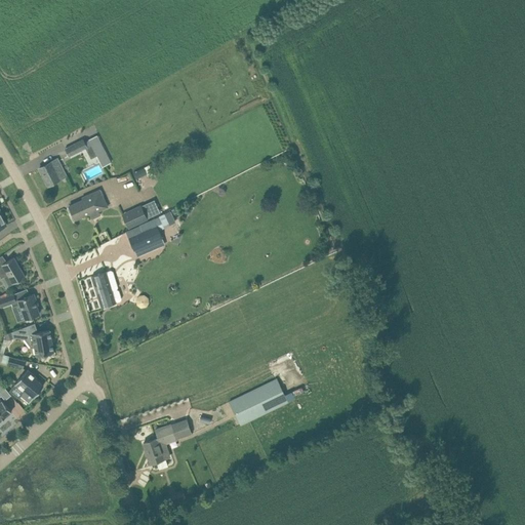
[(120,131),(113,116),(78,133),(85,148),(120,131)]
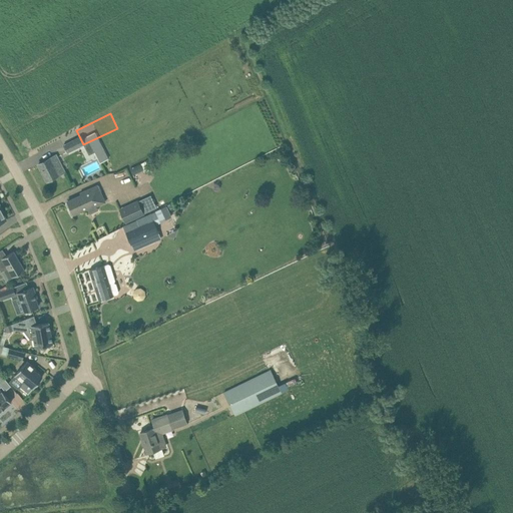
[(100,161),(108,157),(102,146),(94,150),(100,161)]
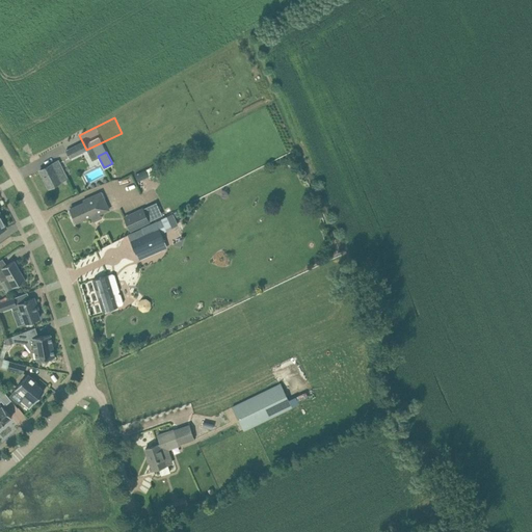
[(57,161),(40,170),(49,187),(67,179),(57,161)]
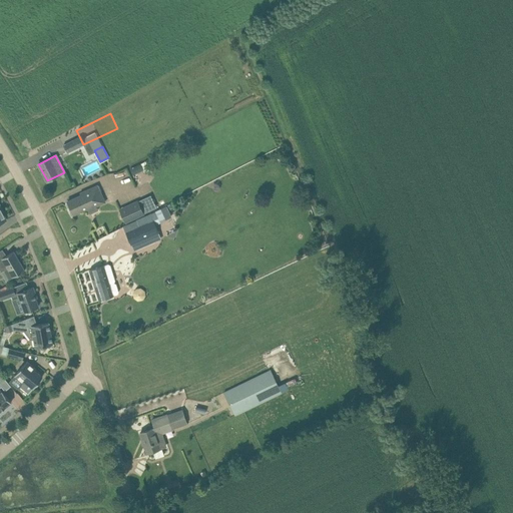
[(141,162),(130,168),(133,174),(144,169),(141,162)]
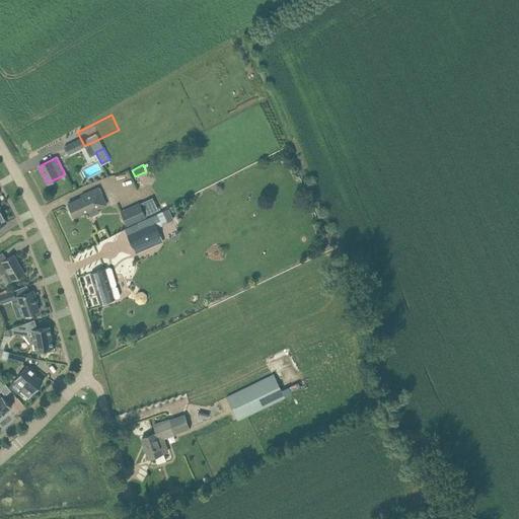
[(82,197),(68,204),(74,216),(96,207),(97,208),(106,204),(98,188),(81,195),(82,197)]
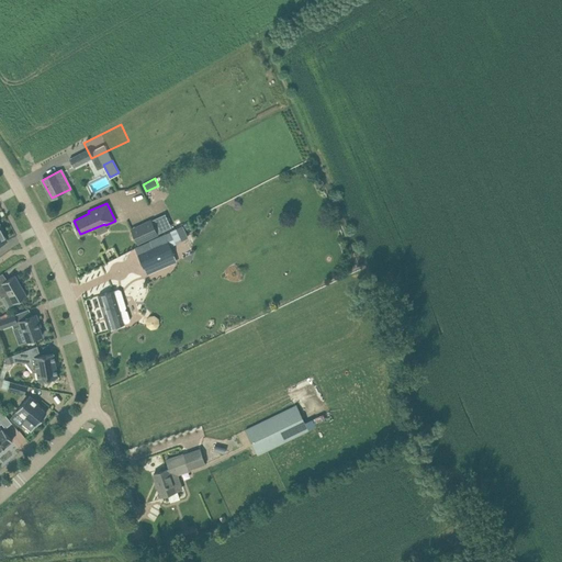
[(131,228),(138,244),(159,234),(152,218),(131,228)]
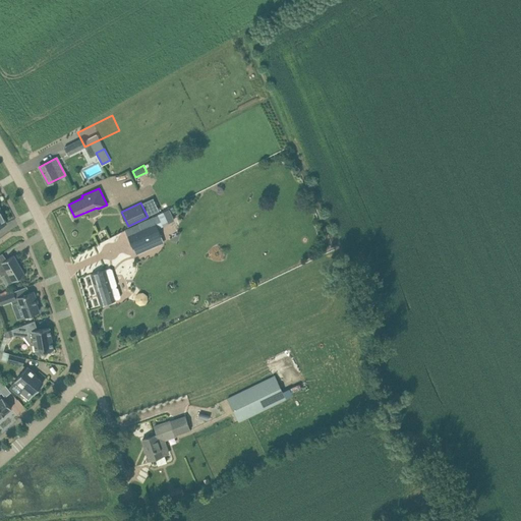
[(139,223),(141,229),(128,234),(133,247),(162,236),(157,223),(162,221),(164,225),(173,221),(168,210),(153,216),(154,217),(140,222),(139,223)]
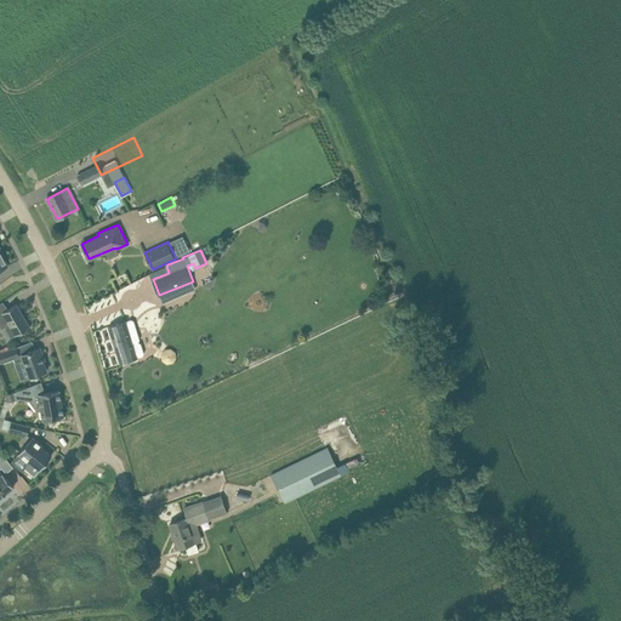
[(0,303),(0,326),(1,330),(9,325),(16,336),(30,326),(17,303),(9,309),(3,302),(0,303)]
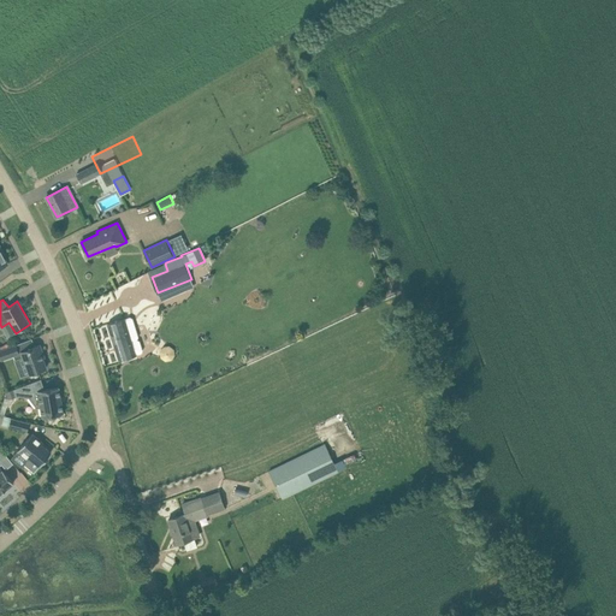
[(119,320),(107,324),(119,361),(131,357),(136,355),(142,353),(143,350),(140,341),(137,339),(138,336),(134,319),(129,317),(124,319),(119,320)]
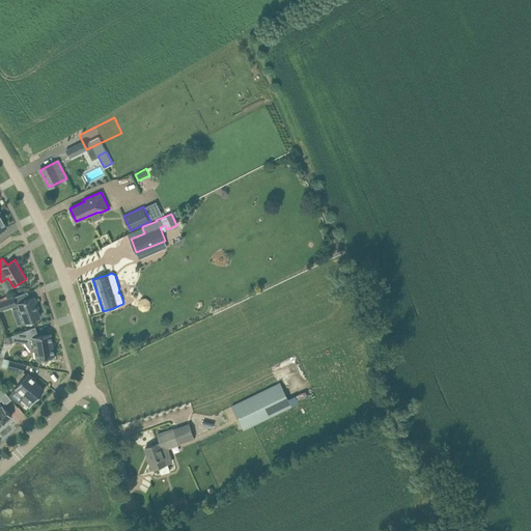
[(0,301),(0,307),(1,310),(17,305),(15,297),(0,301)]
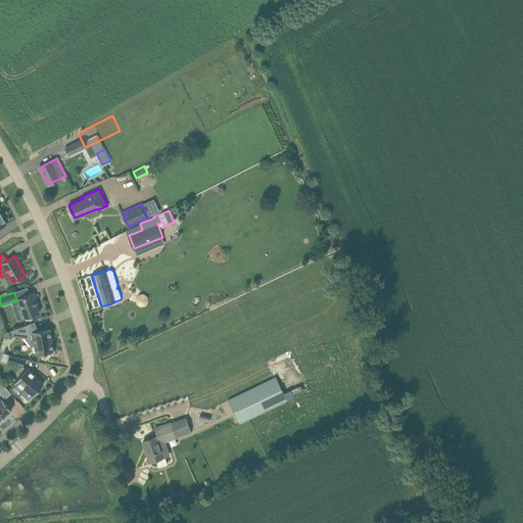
[(17,298),(25,318),(39,313),(35,299),(37,299),(34,292),(17,298)]
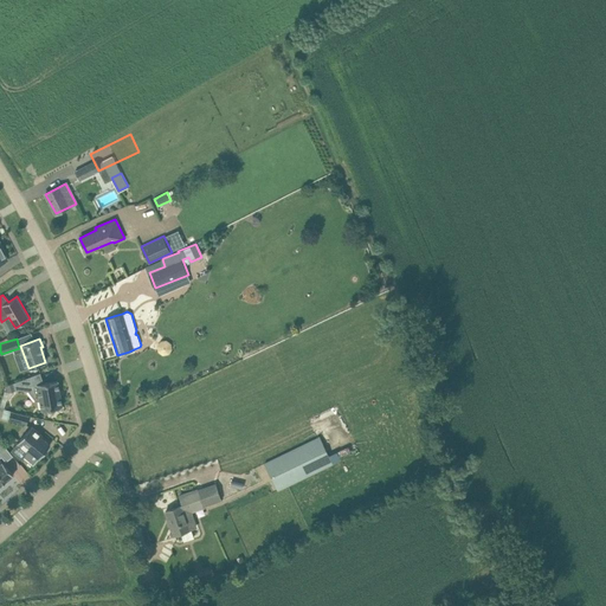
[(167,355),(174,345),(163,339),(156,349),(167,355)]
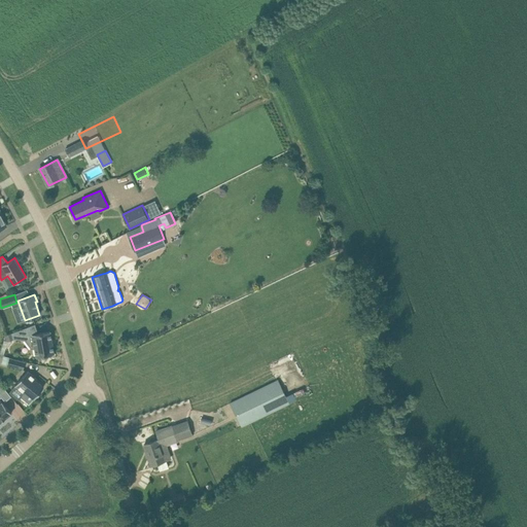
[(13,339),(21,339),(25,340),(31,349),(35,348),(36,356),(41,356),(46,359),(50,354),(55,353),(50,330),(36,334),(33,324),(11,332),(13,339)]
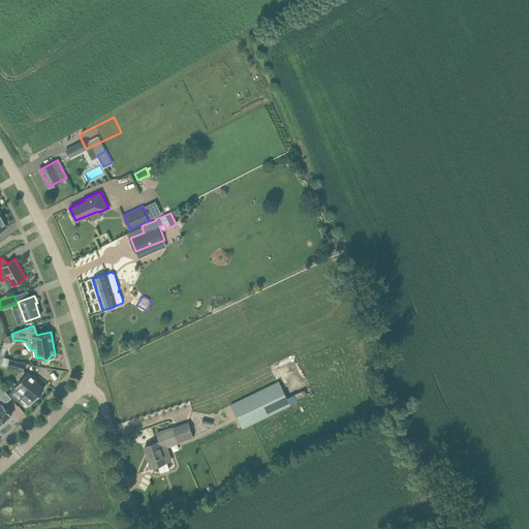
[(7,367),(24,371),(26,363),(9,359),(7,367)]
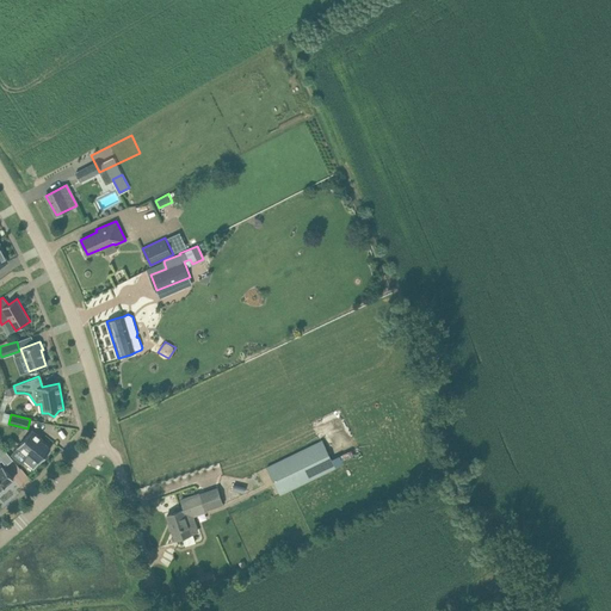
[(29,455),(29,456),(30,454),(39,462),(51,448),(42,440),(43,439),(32,430),(18,446),(18,448),(12,455),(22,463),(29,455)]
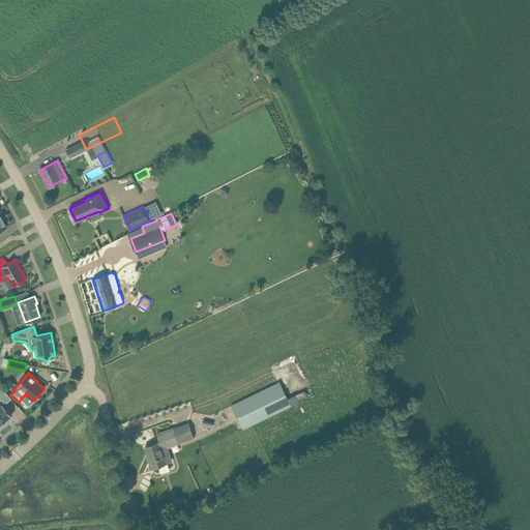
[(278,383),(232,407),(242,429),(290,406),(278,383)]
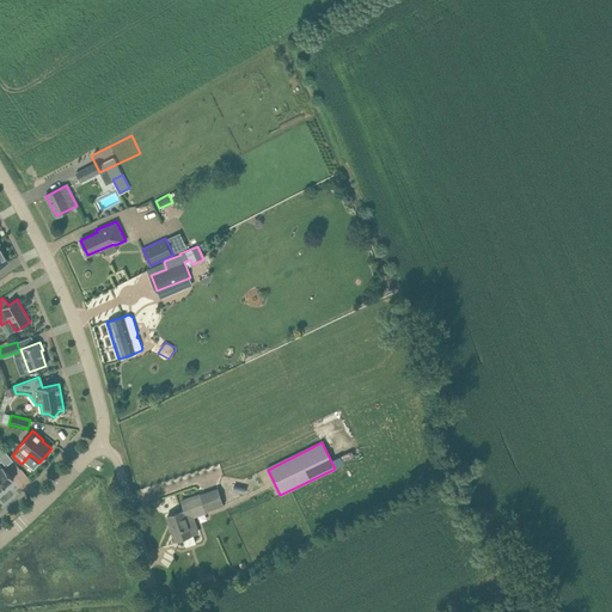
[(0,456),(6,451),(0,444),(0,490),(13,479),(4,466),(2,467),(0,465),(0,456)]
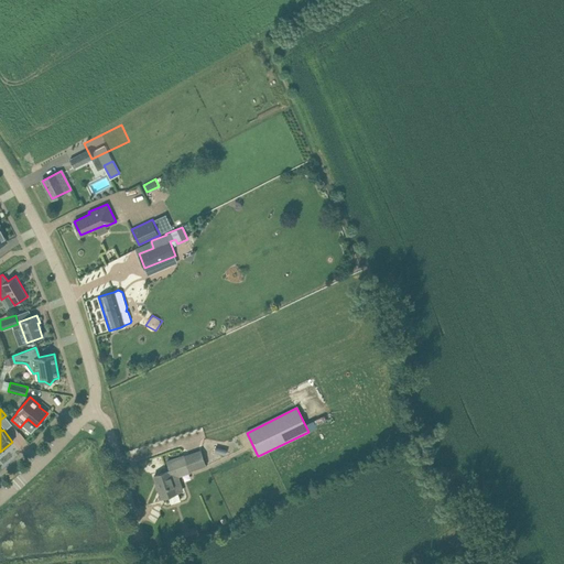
[(184,490),(180,476),(191,473),(184,455),(167,461),(171,470),(154,476),(162,498),(184,490)]
